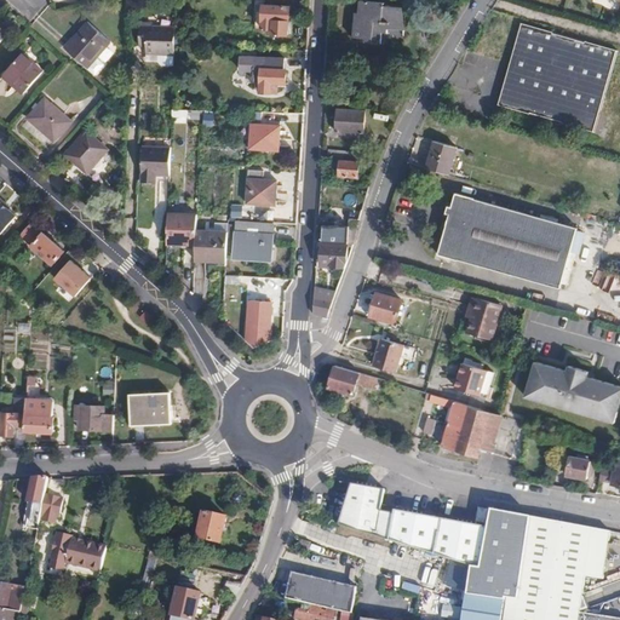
[(350,16),(343,39),(355,42),(355,44),(371,49),(374,38),(379,39),(382,33),(399,36),(395,18),(378,13),(379,11),(356,4),(352,17),(350,16)]
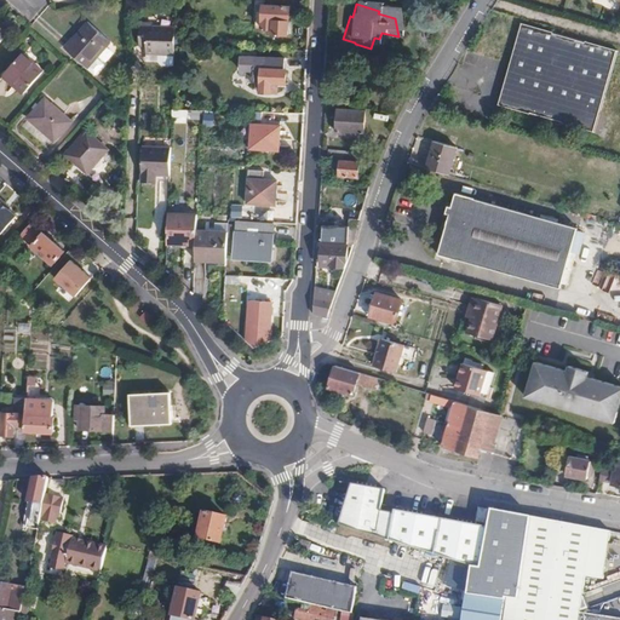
[(265,5),(263,33),(287,33),(287,5),(265,5)]
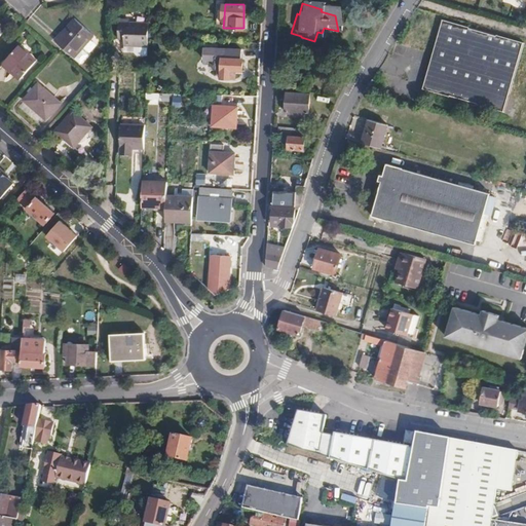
[(73,16),(54,39),(73,55),(92,33),(73,16)]
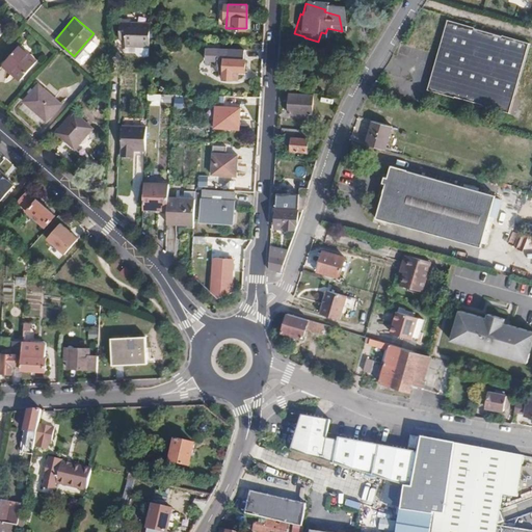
[(150,41),(150,37),(150,22),(126,21),(125,40),(150,41)]
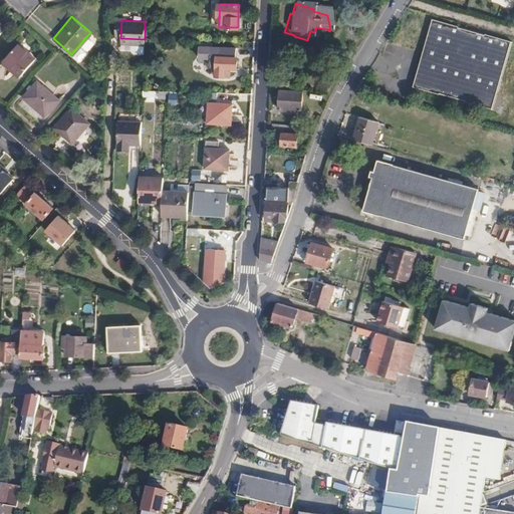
[(513,43),(434,20),(415,87),(495,110),(513,43)]
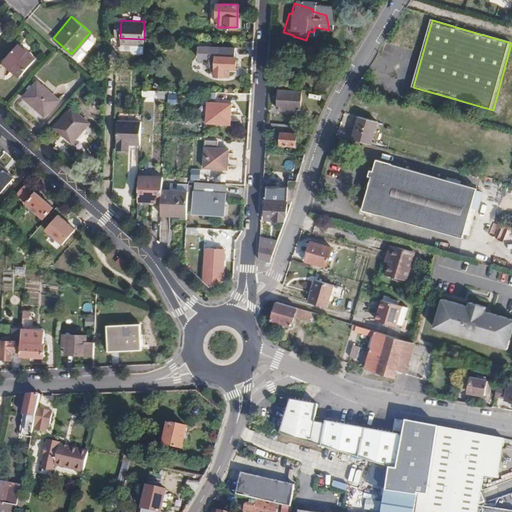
[(18,43),(4,59),(15,69),(13,71),(19,76),(35,57),(18,43)]
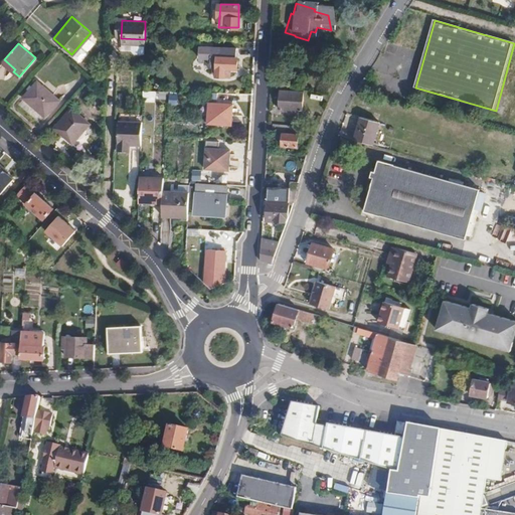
[(216,66),(217,46),(200,46),(200,58),(209,58),(209,63),(211,66),(216,66)]
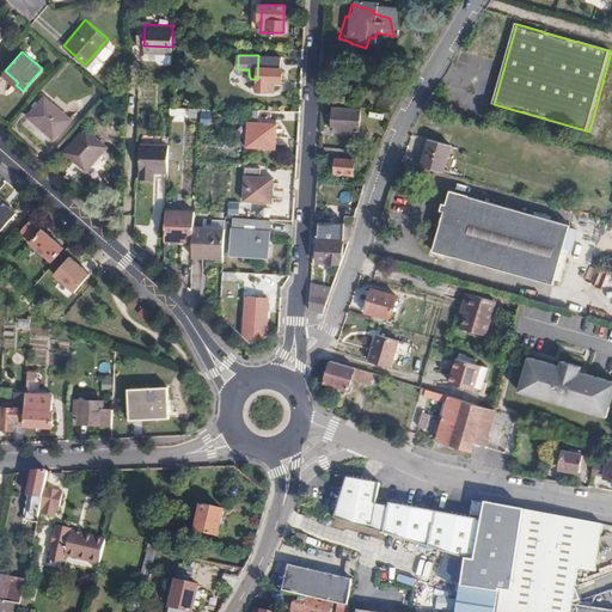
[(280,56),(258,55),(257,79),(257,91),(268,91),(268,81),(281,81),(281,67),(280,67),(280,56)]
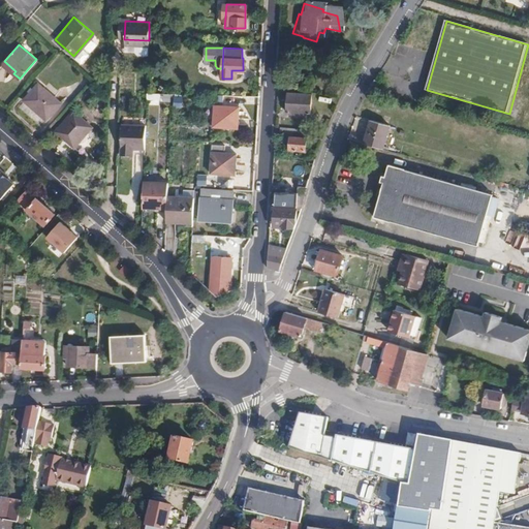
[(38,84),(24,99),(47,119),(60,102),(38,84)]
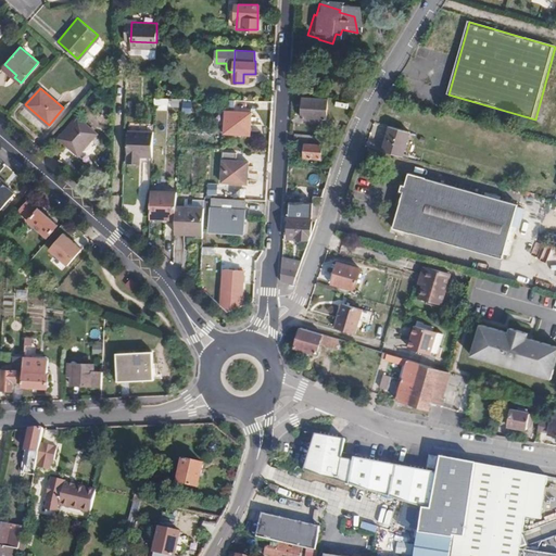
[(392,88),(387,98),(396,101),(401,93),(392,88)]
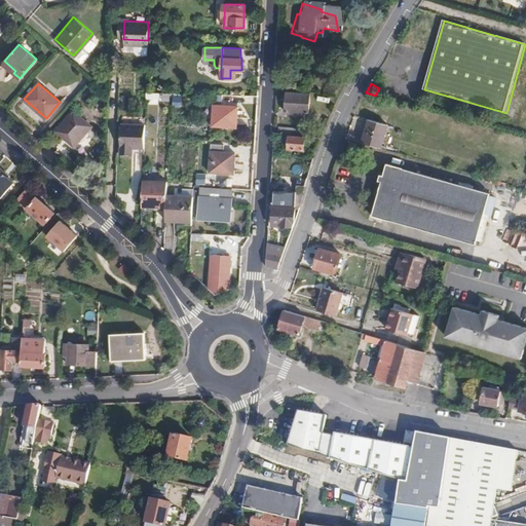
[(308,94),(287,91),(286,112),(307,113),(308,94)]
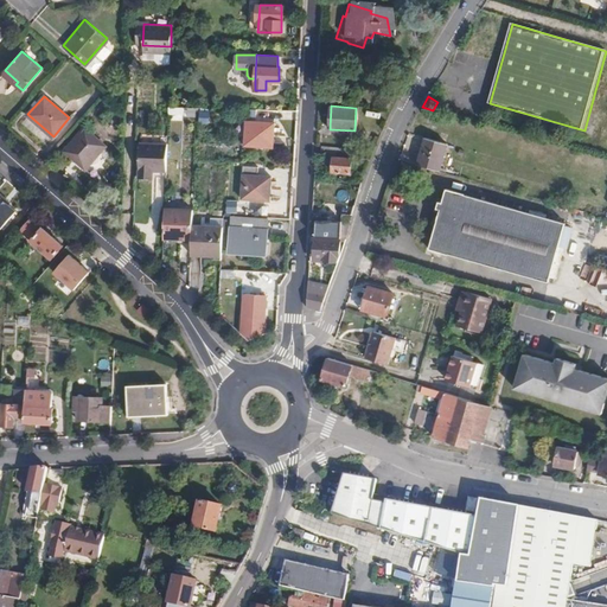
[(274,122),(247,121),(244,144),(272,146),(274,122)]
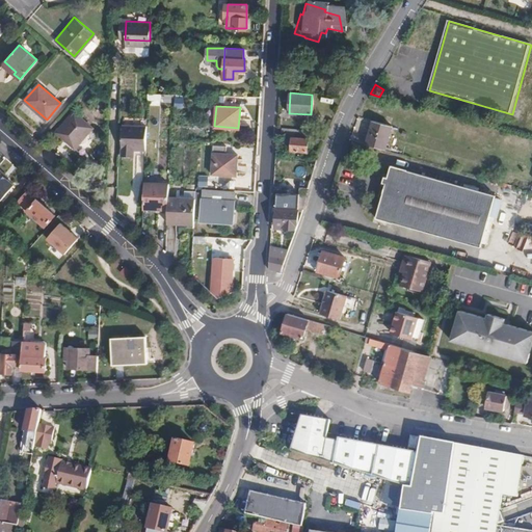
[(74,111),(56,131),(71,143),(88,123),(74,111)]
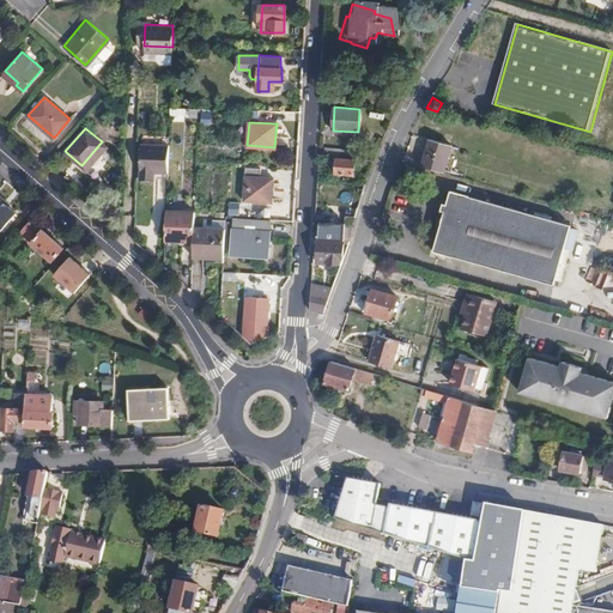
[(167,164),(168,137),(139,135),(139,170),(152,171),(153,163),(167,164)]
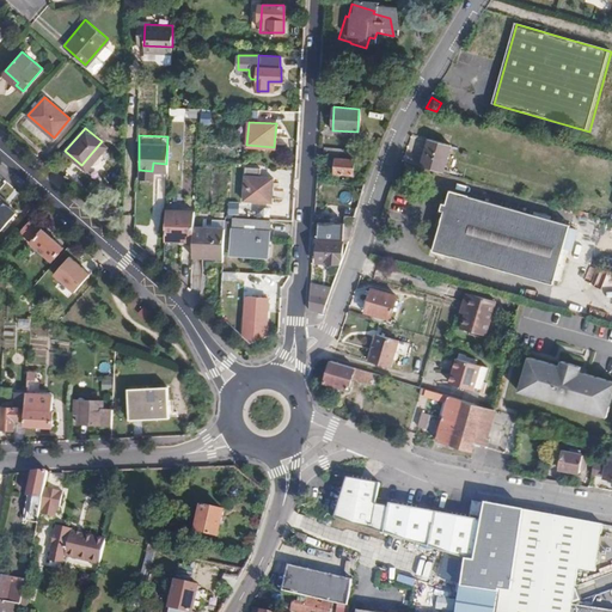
[(453,146),(432,140),(422,167),(444,173),(453,146)]
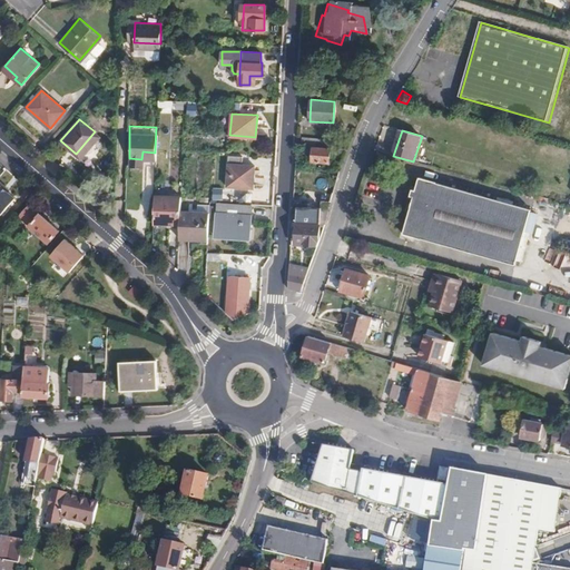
[(313,147),(312,161),(328,164),(330,148),(313,147)]
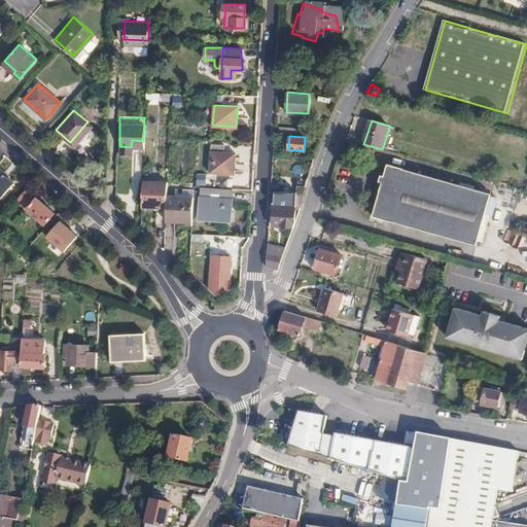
[(234,152),(210,151),(209,172),(233,173),(234,152)]
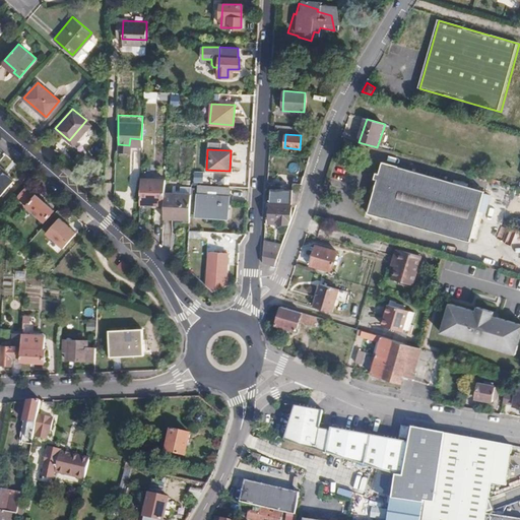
[(469,240),(482,191),(483,189),(380,160),(377,174),(374,173),(372,179),(375,180),(367,211),(469,240)]
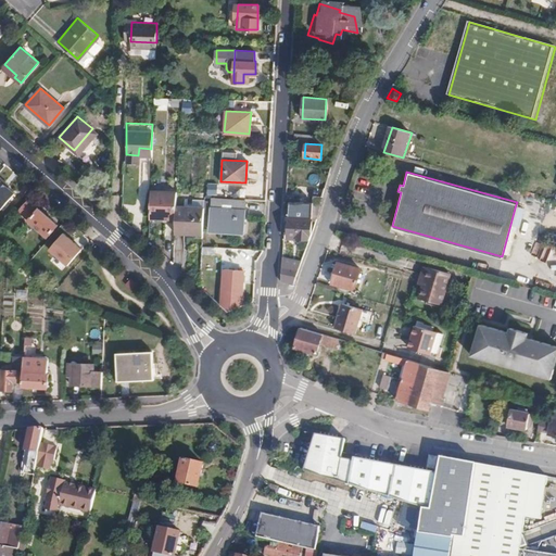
[(0,210),(2,212),(17,193),(0,178),(0,210)]
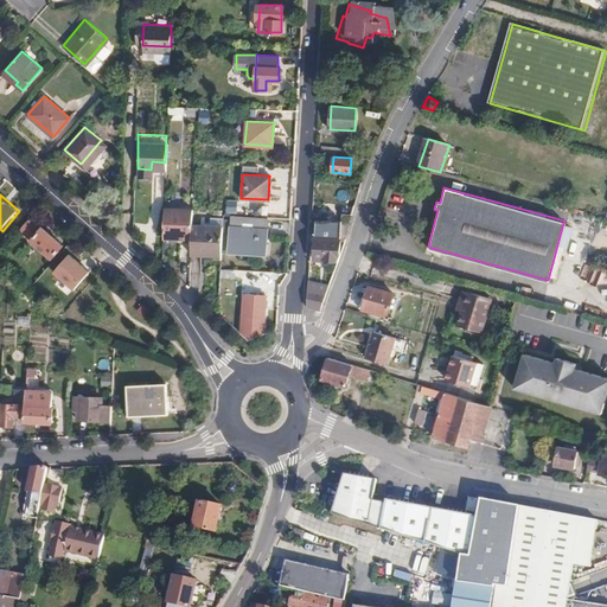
[(192,224),(193,199),(164,198),(163,227),(191,228),(192,224)]
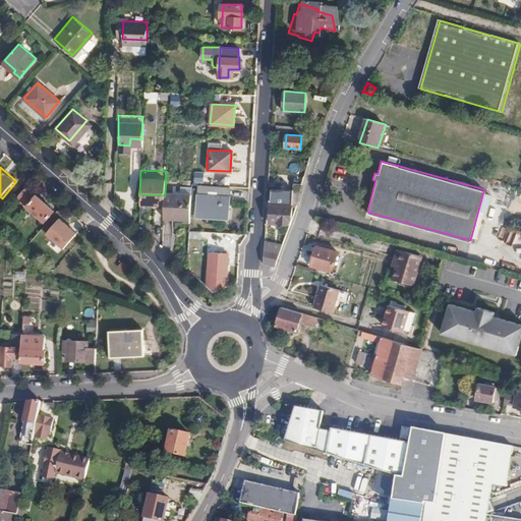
[(194,172),(194,183),(205,183),(204,172),(194,172)]
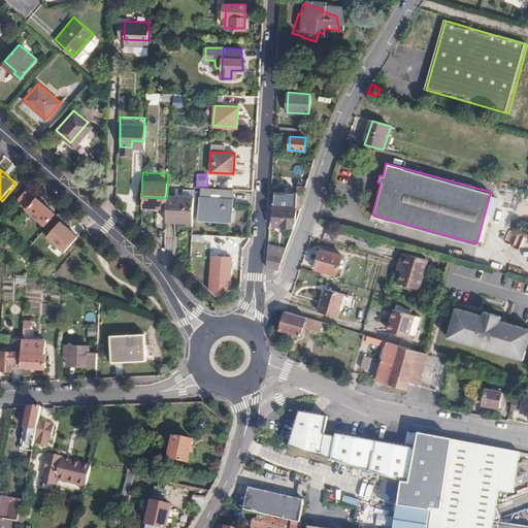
[(231,218),(232,189),(201,187),(199,216),(231,218)]
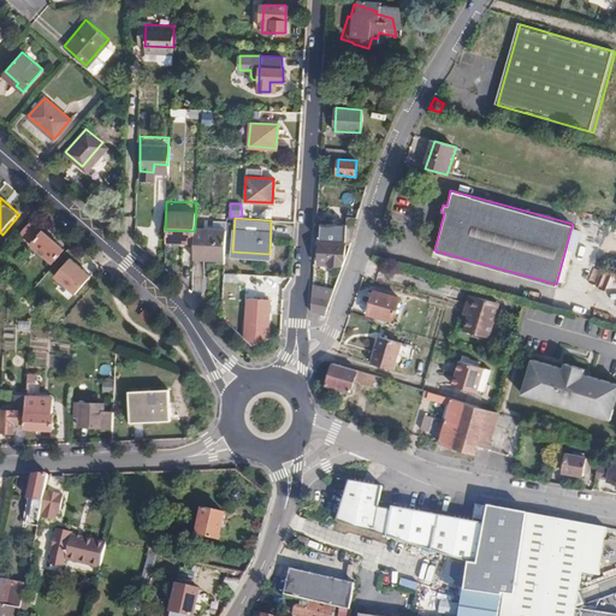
[(320,224),(320,240),(345,241),(351,242),(355,225),(345,225),(320,224)]
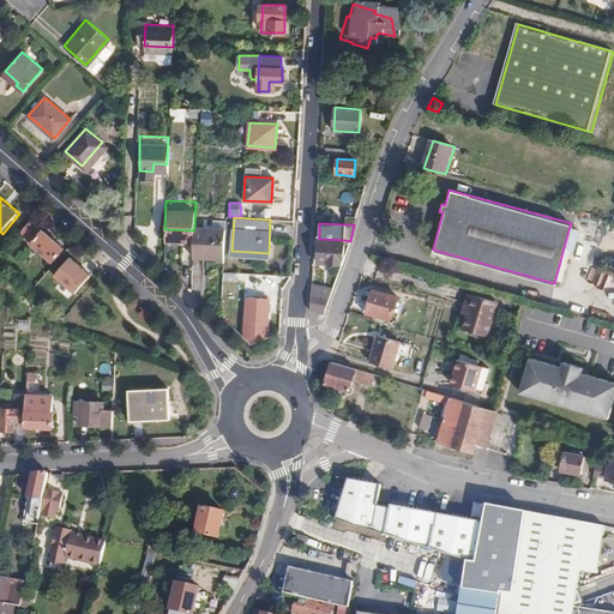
[(52,265),(53,264),(64,274),(73,262),(62,253),(64,251),(43,234),(42,236),(30,226),(20,238),(32,247),(31,248),(52,265)]
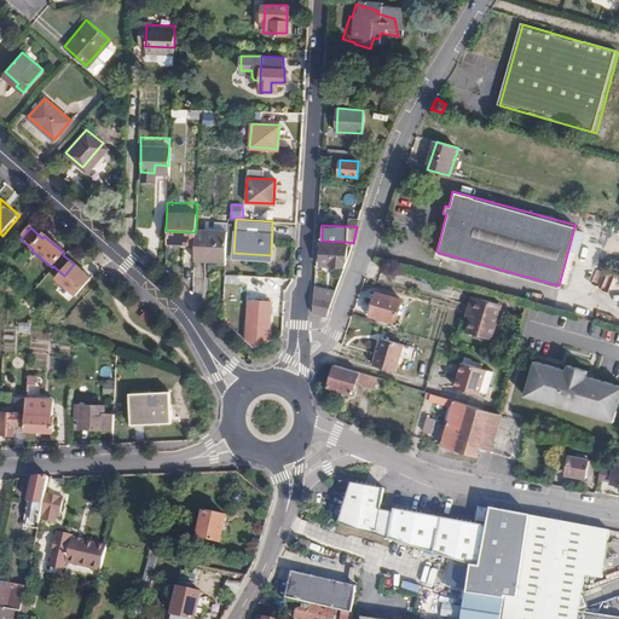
[(582,230),(574,227),(568,249),(576,252),(582,230)]
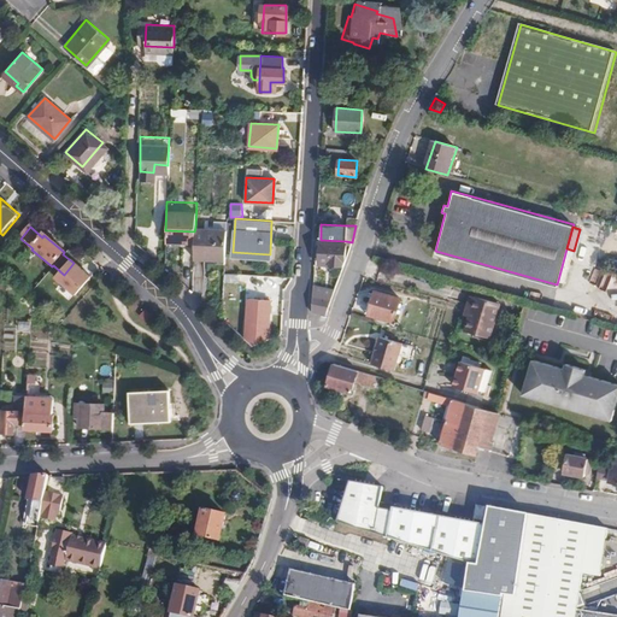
[(224,260),(227,230),(195,228),(194,231),(193,257),(224,260)]
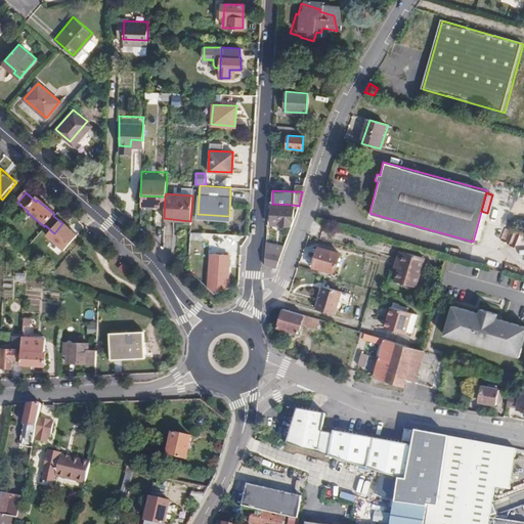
[(280,225),(292,225),(294,221),(294,205),(272,204),(272,217),(280,217),(280,225)]
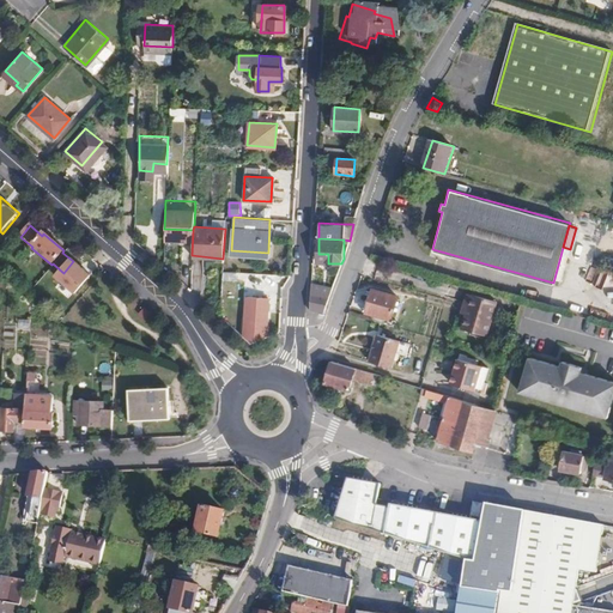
[(236,279),(237,271),(223,269),(222,279),(236,279)]
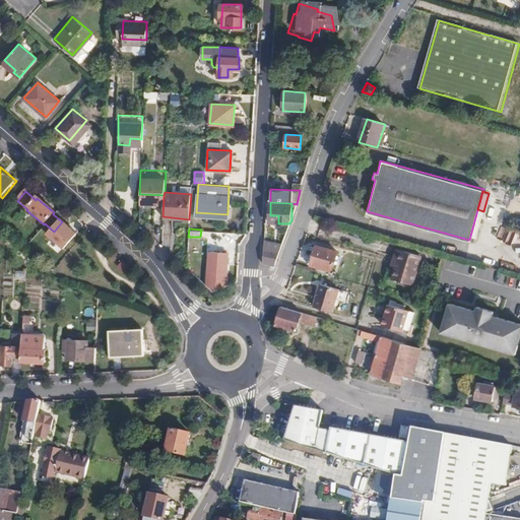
[(316,246),(311,264),(332,269),(337,251),(316,246)]
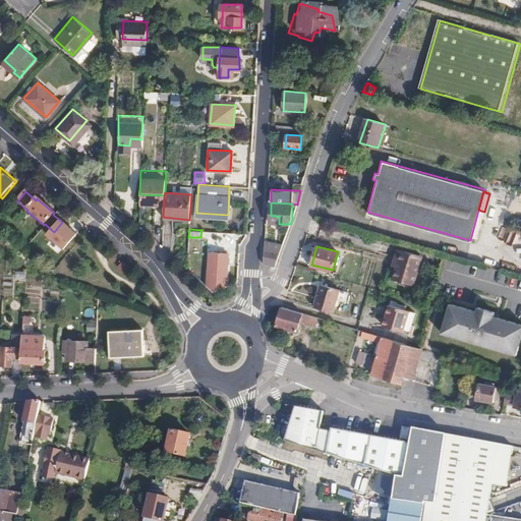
[(264,264),(277,267),(281,251),(264,248),(264,264)]
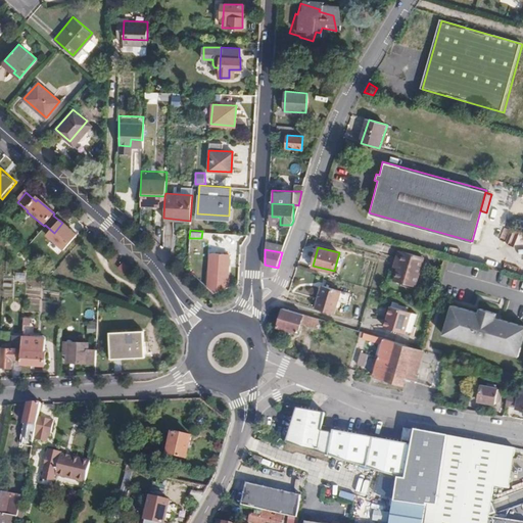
[(399,268),(405,252),(399,251),(395,266),(399,268)]
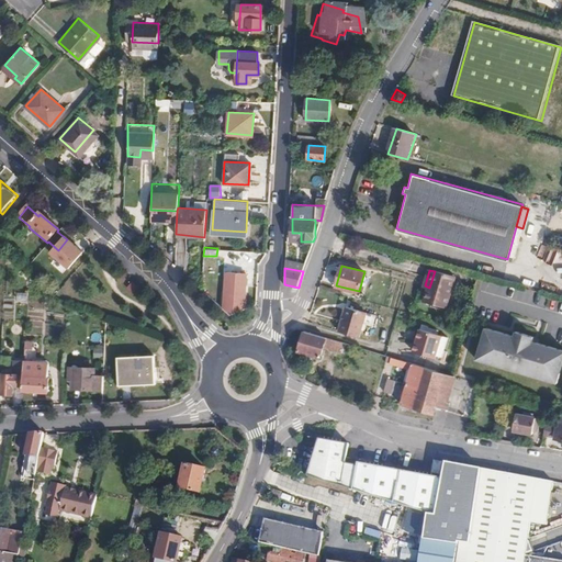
[(456,277),(435,271),(429,288),(426,301),(447,307),(456,277)]
